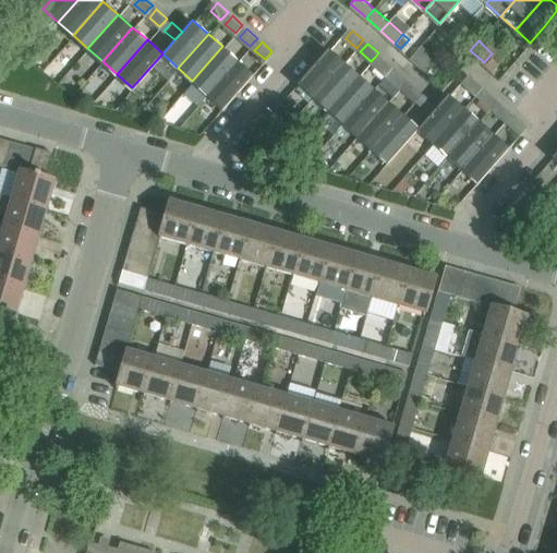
[(238,59),(222,46),(192,81),(207,94),(238,59)]
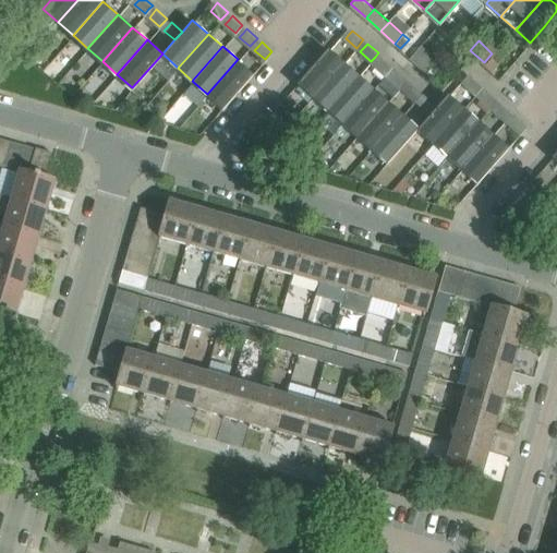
[(420,46),(410,57),(425,71),(432,64),(436,59),(420,46)]
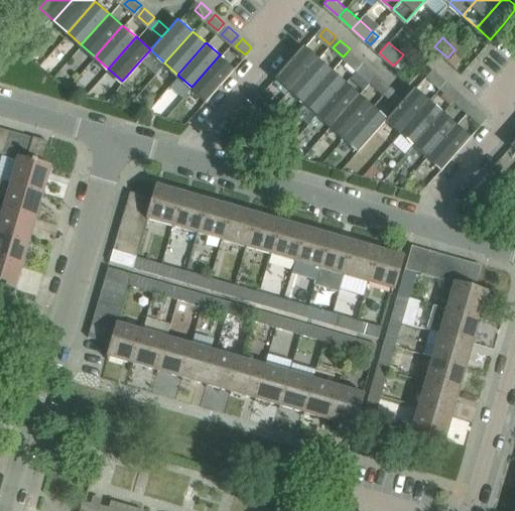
[(275,76),(289,88),(317,56),(304,44),(303,43),(275,76)]
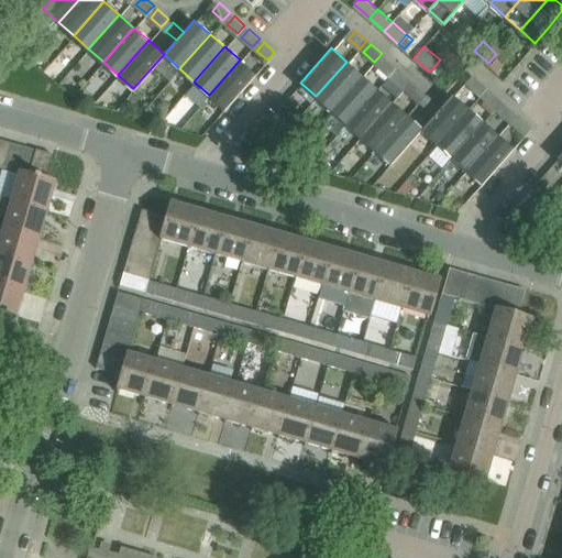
[(386,57),(382,61),(378,65),(389,75),(393,70),(396,66),(386,57)]
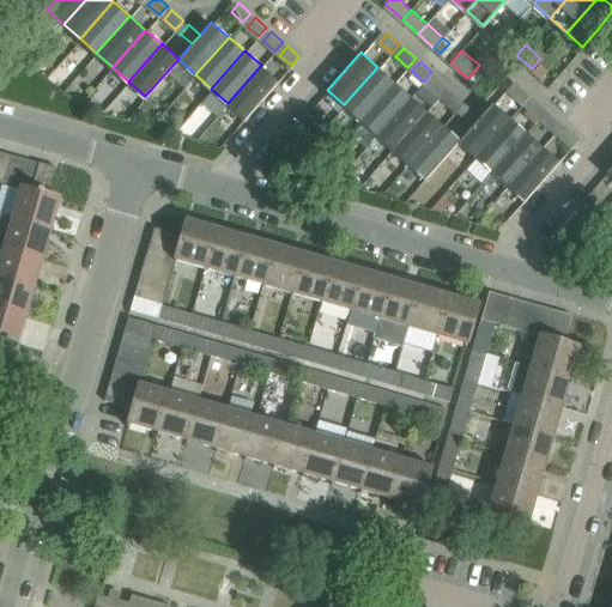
[(228,103),(244,117),(278,80),(261,65),(228,103)]
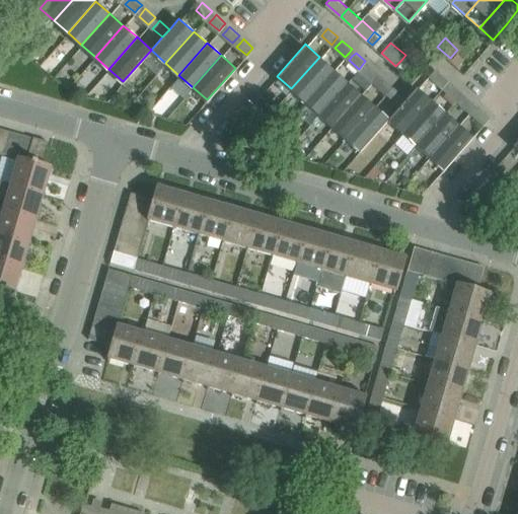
[(291,88),(305,100),(333,69),(319,57),(291,88)]
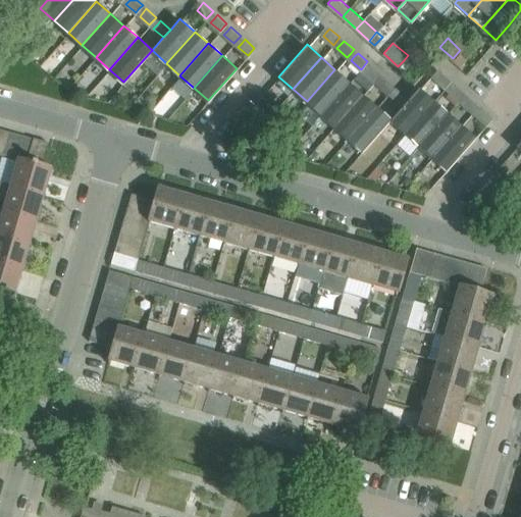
[(404,60),(398,66),(403,70),(408,64),(404,60)]
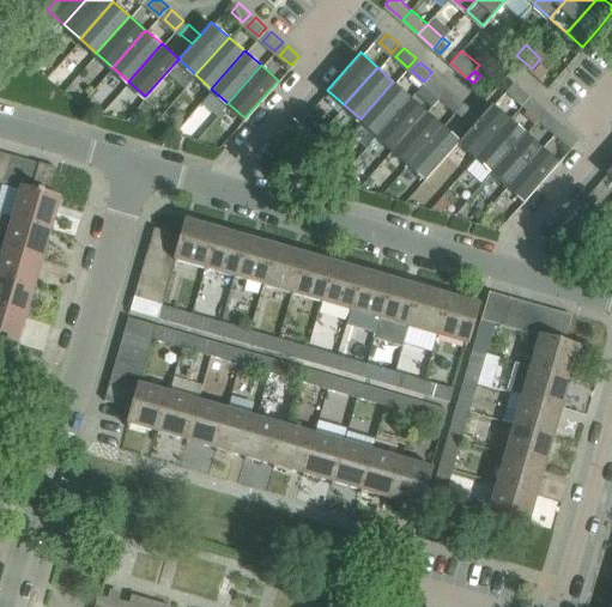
[(436,77),(432,80),(428,85),(440,96),(444,91),(448,86),(436,77)]
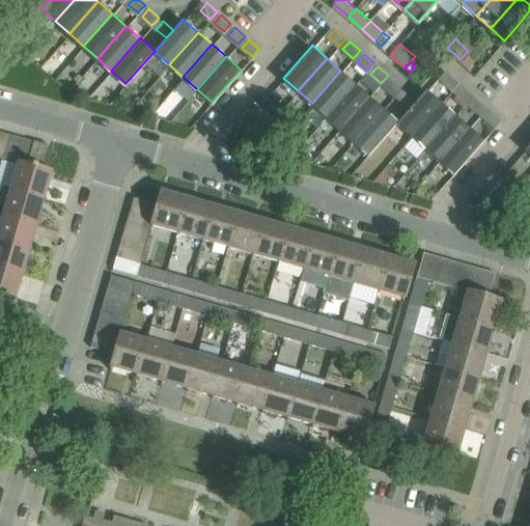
[(355,83),(340,71),(312,103),(326,115),(355,83)]
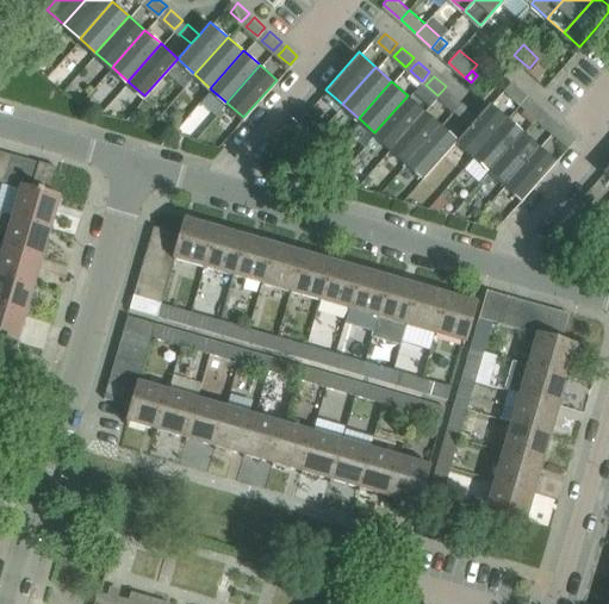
[(517,82),(513,87),(509,92),(520,103),(524,98),(528,93),(517,82)]
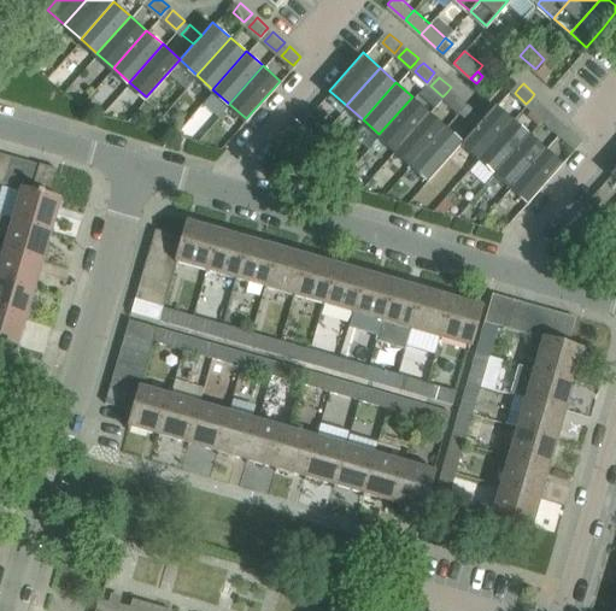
[(455,90),(451,95),(447,100),(459,111),(463,106),(467,101),(455,90)]
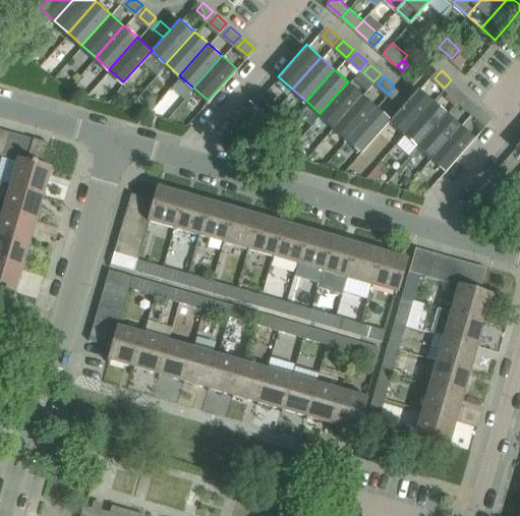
[(320,113),(334,125),(361,94),(348,81),(320,113)]
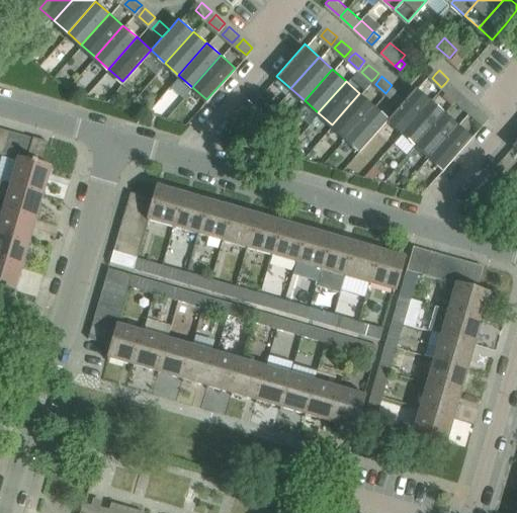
[(452,82),(449,86),(445,90),(455,99),(458,95),(462,91),(452,82)]
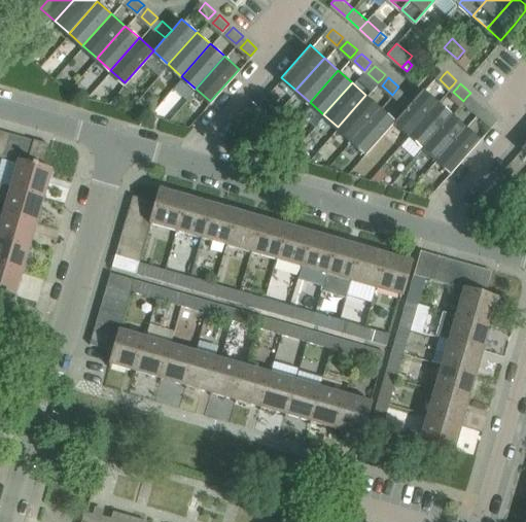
[(413,99),(406,107),(394,119),(409,133),(437,101),(423,89),(423,88),(413,99)]
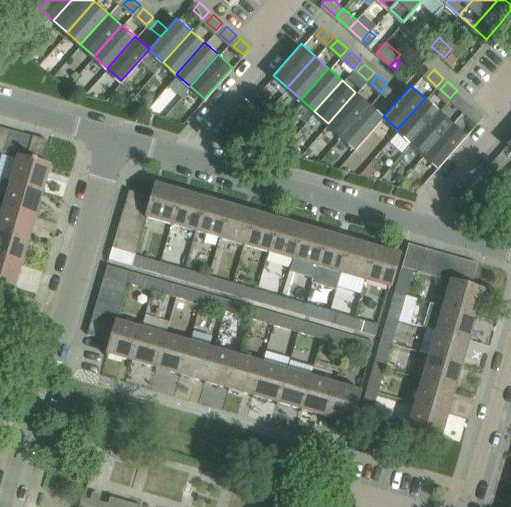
[(385,95),(394,104),(401,96),(391,87),(388,91),(385,95)]
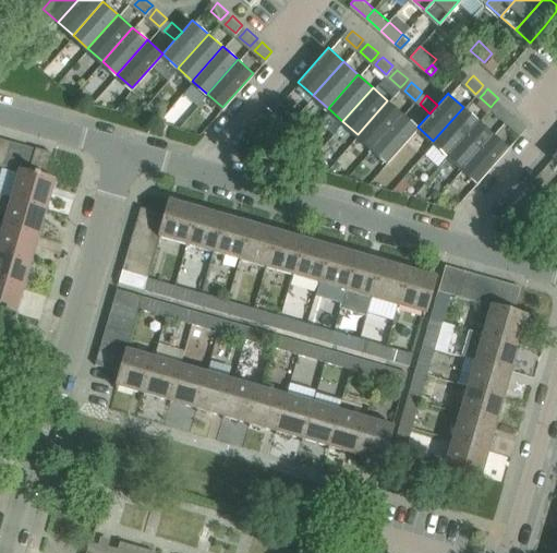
[(358,134),(372,147),(402,113),(387,100),(358,134)]
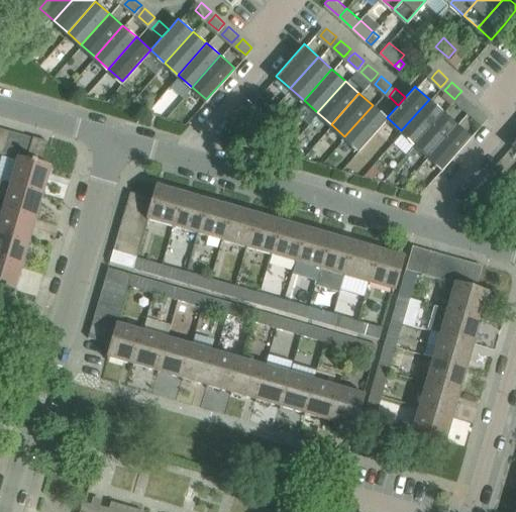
[(465,94),(461,98),(458,102),(468,111),(472,107),(475,103),(465,94)]
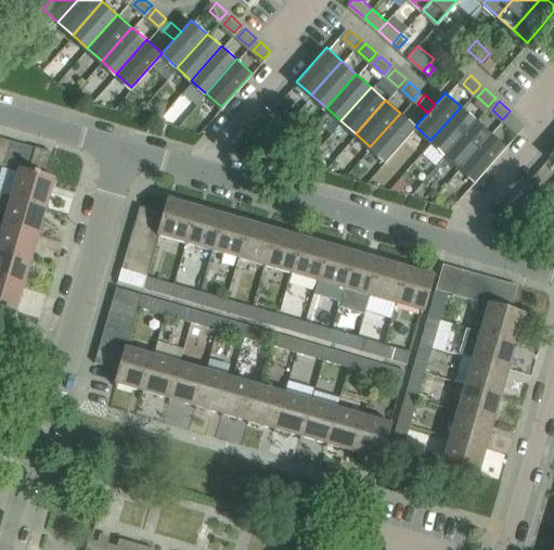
[(475,119),(461,106),(430,140),(446,153),(475,119)]
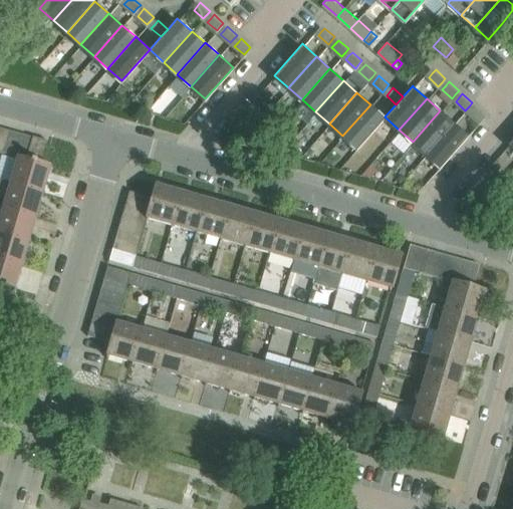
[(385,117),(370,104),(342,136),(356,149),(385,117)]
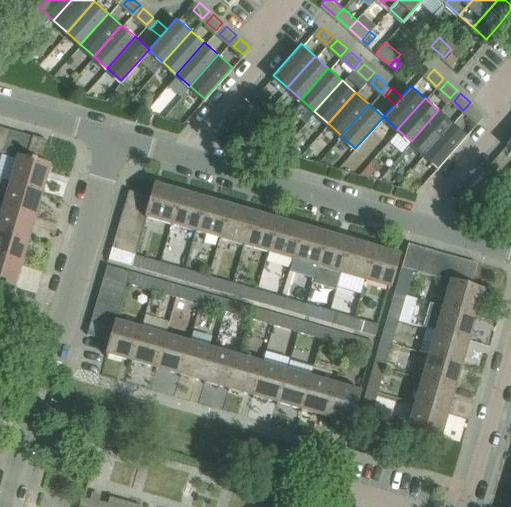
[(467,113),(477,122),(484,114),(474,105),(471,109),(467,113)]
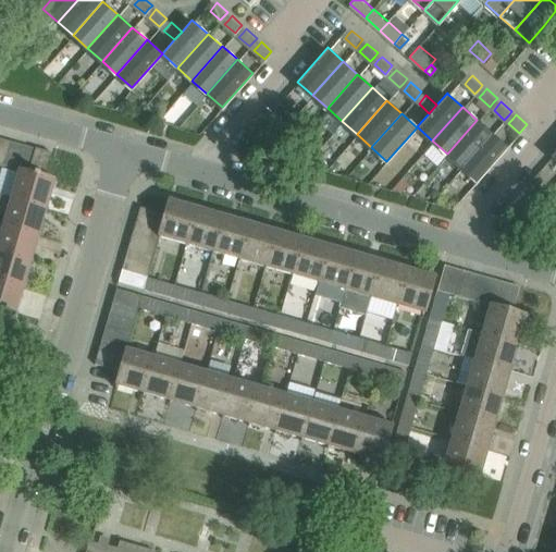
[(293,117),(283,129),(295,139),(305,127),(293,117)]
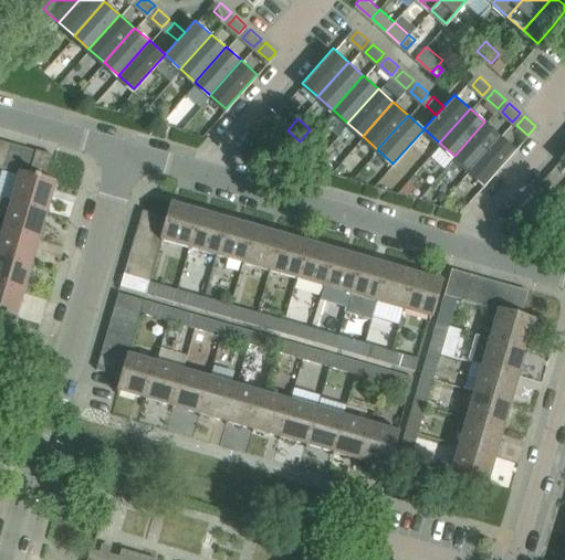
[(454,156),(469,169),(500,135),(484,122),(454,156)]
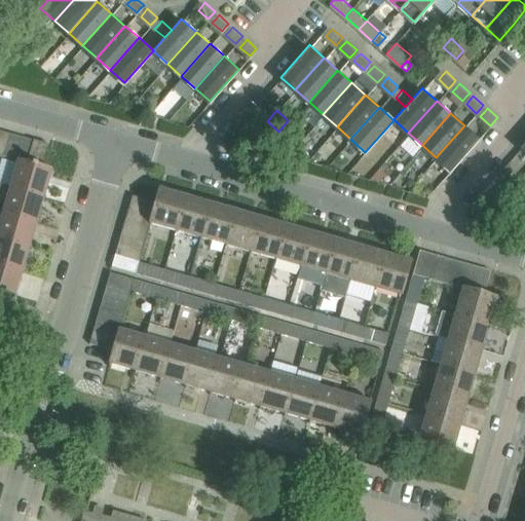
[(10,128),(0,125),(0,152),(4,153),(10,128)]
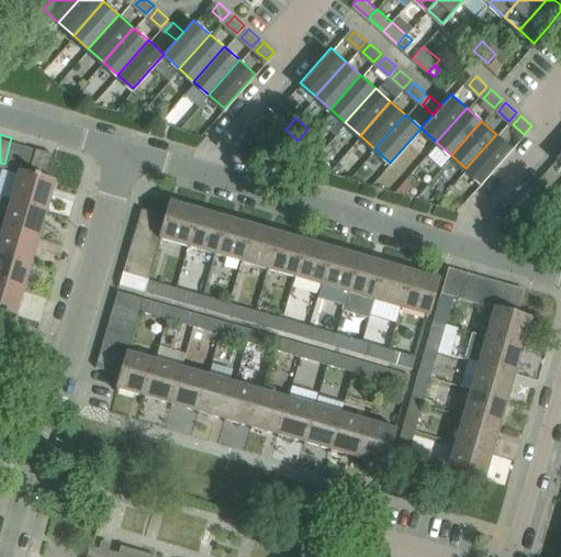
[(466,168),(481,182),(512,147),(496,134),(466,168)]
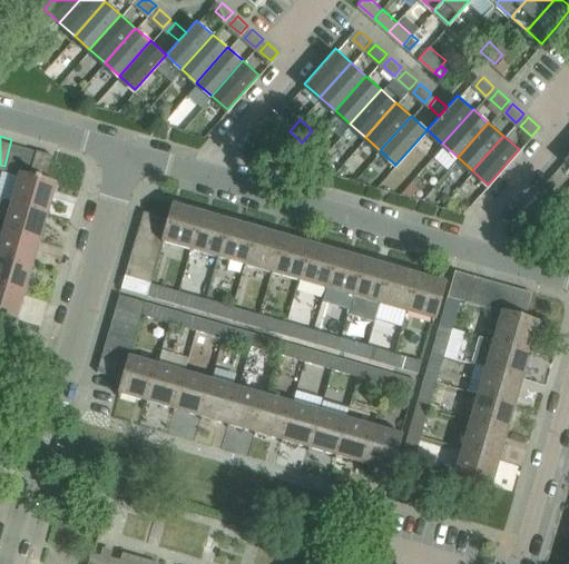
[(312,137),(305,145),(311,150),(317,141),(312,137)]
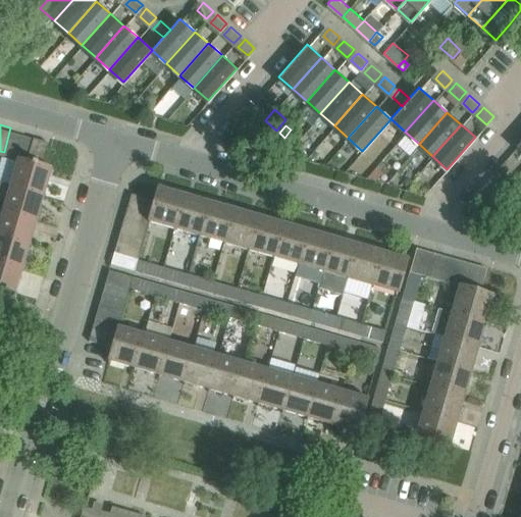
[(22,132),(10,127),(4,152),(15,155),(22,132)]
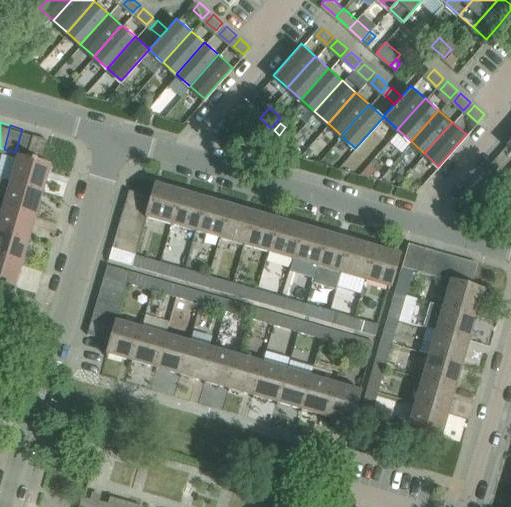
[(33,132),(22,129),(15,152),(19,153),(27,156),(33,132)]
